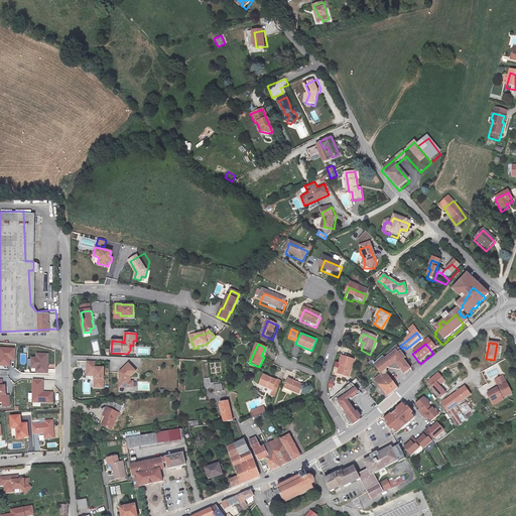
[(311,352),(298,346),(294,356),(307,362),(311,352)]
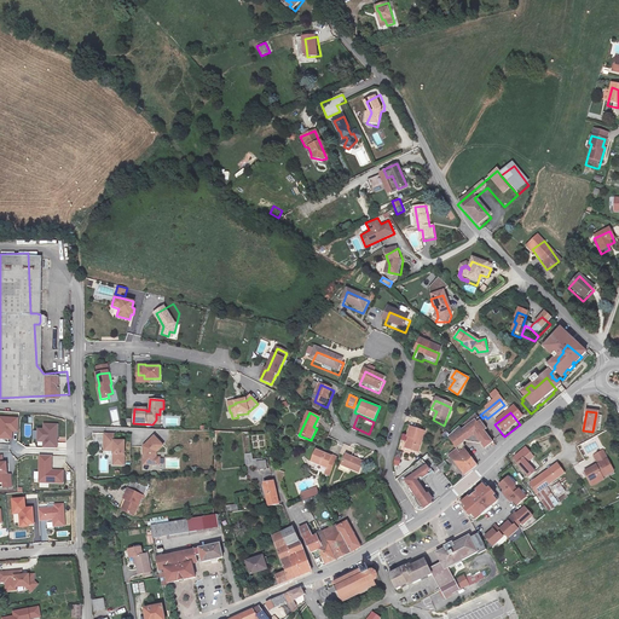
[(0,438),(12,439),(13,433),(18,433),(19,417),(0,416),(0,438)]
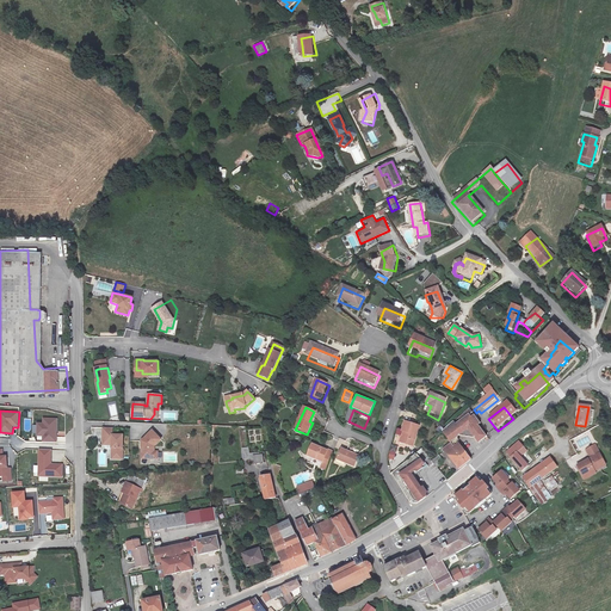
[(454,451),(458,448),(458,436),(471,438),(477,448),(487,440),(479,431),(480,430),(470,412),(446,431),(440,436),(450,448),(454,451)]
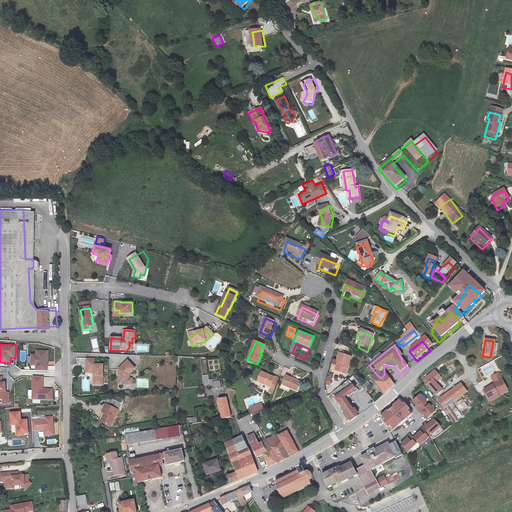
[(36,354),(31,354),(31,366),(36,366),(36,370),(48,370),(49,351),(36,350),(36,354)]
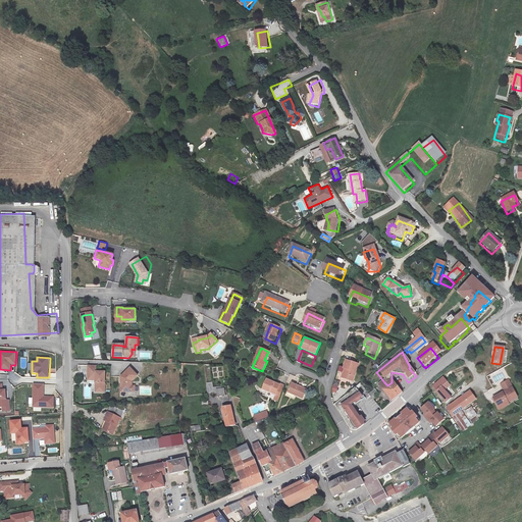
[(345,373),(342,382),(351,385),(357,366),(345,362),(341,371),(345,373)]
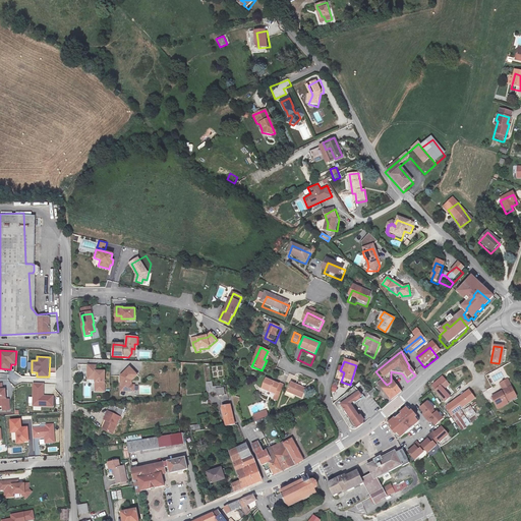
[(96,364),(89,364),(88,379),(94,380),(94,374),(99,375),(98,380),(98,385),(100,387),(100,391),(104,391),(105,371),(96,371),(96,364)]
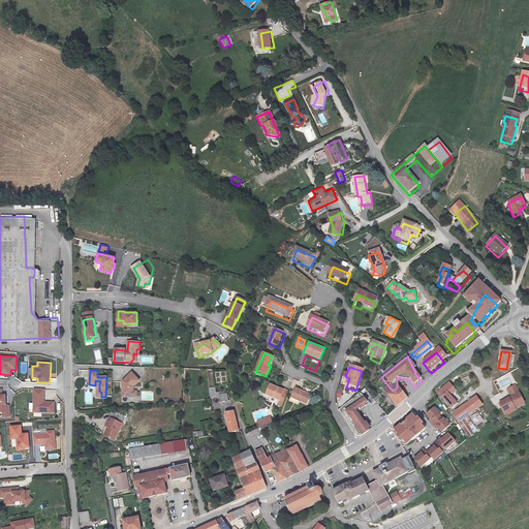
[(131,373),(123,381),(122,397),(133,397),(133,391),(133,385),(139,380),(131,373)]
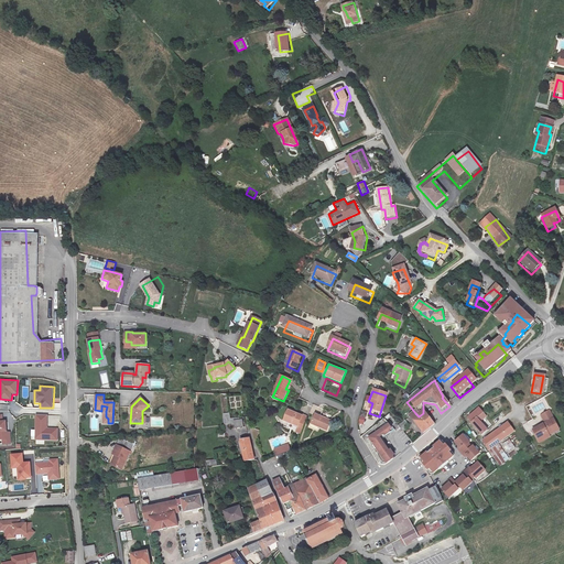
[(546,410),(539,414),(542,422),(530,429),(535,437),(545,432),(546,434),(556,427),(546,410)]
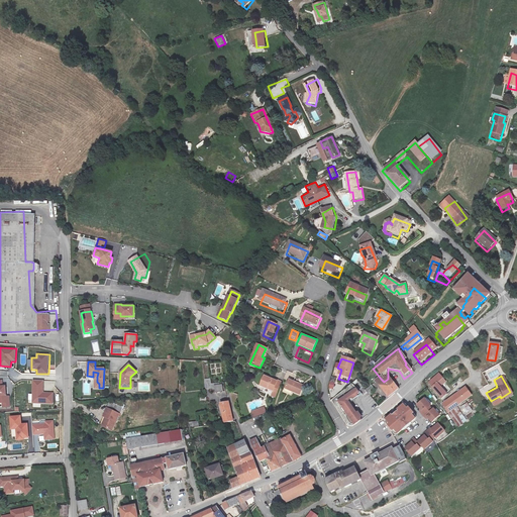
[(278,383),(265,377),(261,386),(273,392),(278,383)]
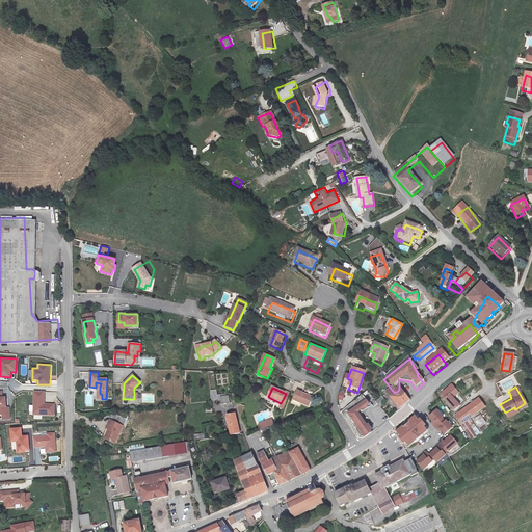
[(3,397),(3,391),(0,390),(0,415),(2,415),(2,420),(10,419),(9,407),(7,407),(6,396),(3,397)]
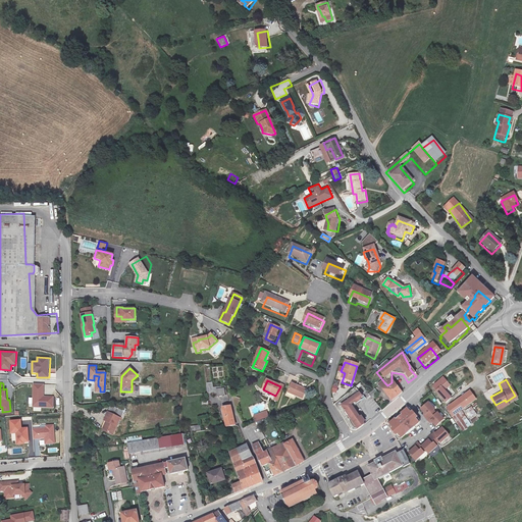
[(401,396),(392,382),(387,385),(384,382),(378,388),(390,405),(401,396)]
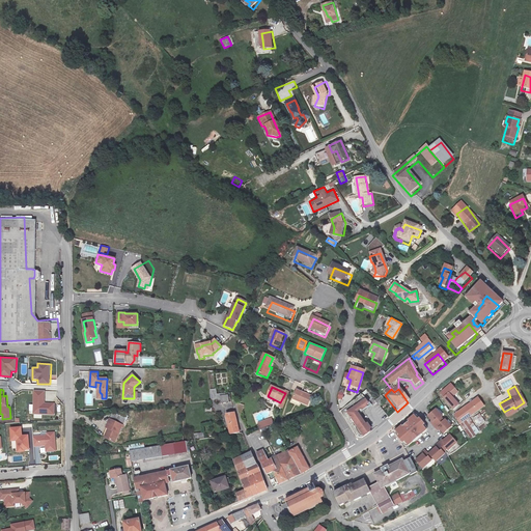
[(46,391),(34,391),(33,414),(55,415),(55,404),(45,403),(46,391)]
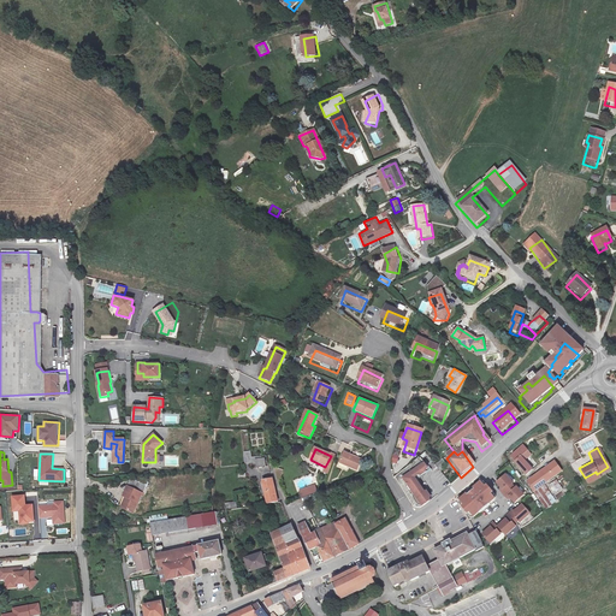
[(361,461),(343,454),(338,463),(355,472),(361,461)]
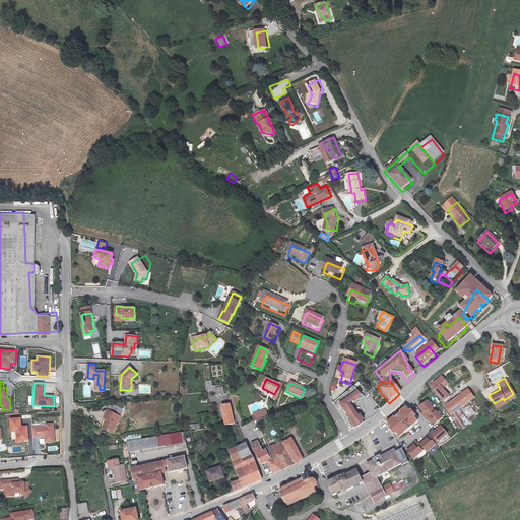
[(447,396),(437,386),(432,390),(442,401),(447,396)]
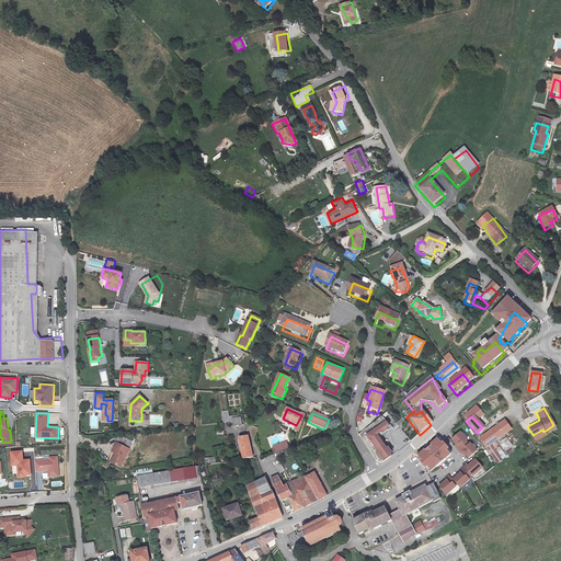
[(386,420),(361,434),(377,461),(381,462),(389,458),(376,436),(390,427),(386,420)]
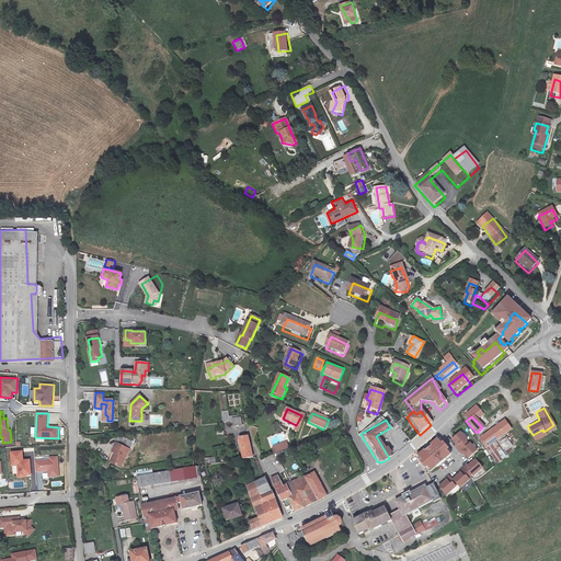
[(503,421),(478,438),(484,446),(510,428),(503,421)]
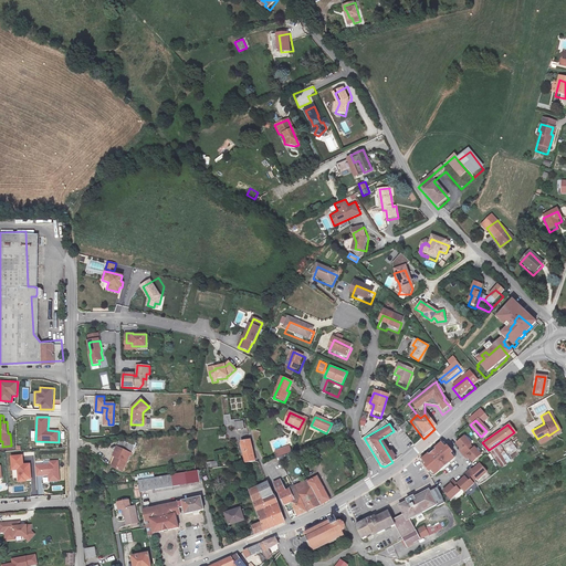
[(379,440),(392,462),(395,461),(384,441),(396,433),(394,431),(379,440)]
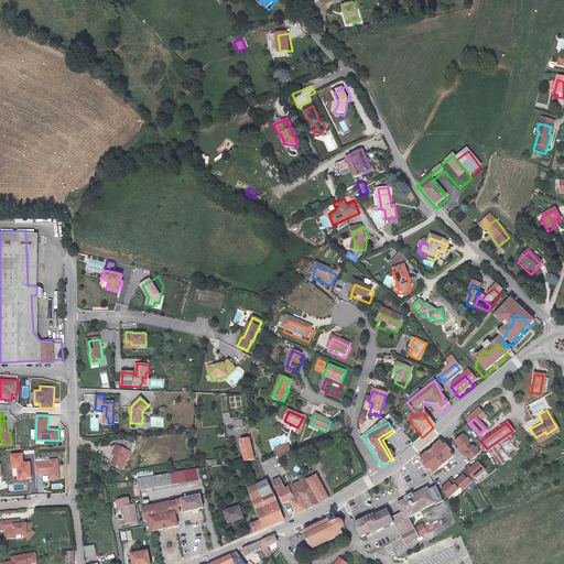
[(546,434),(545,432),(535,437),(538,441),(548,435),(546,434)]
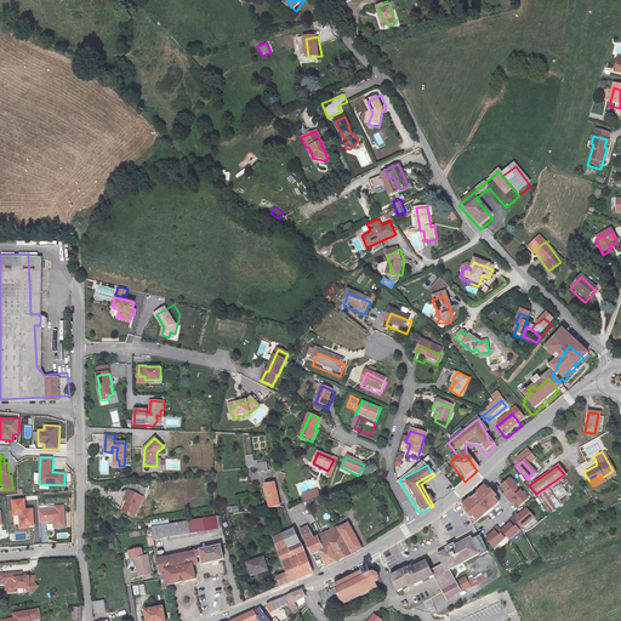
[(519,506),(528,497),(520,489),(518,490),(513,485),(514,484),(508,477),(499,485),(505,491),(503,493),(512,501),(513,500),(519,506)]
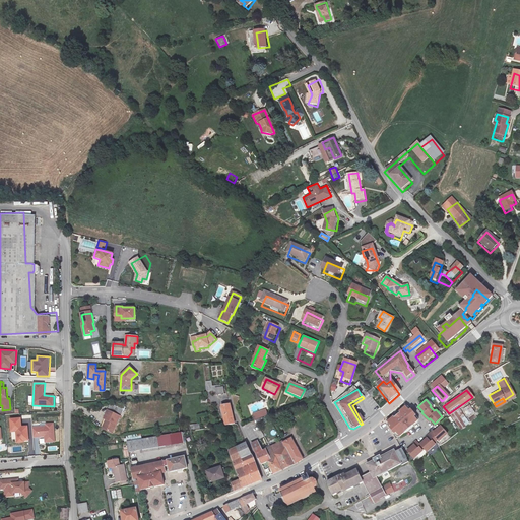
[(467,404),(464,406),(469,415),(473,412),(467,404)]
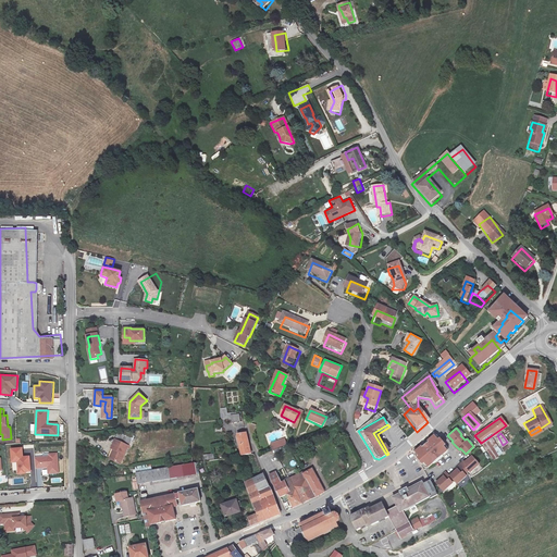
[(244,435),(236,436),(238,456),(247,455),(244,435)]
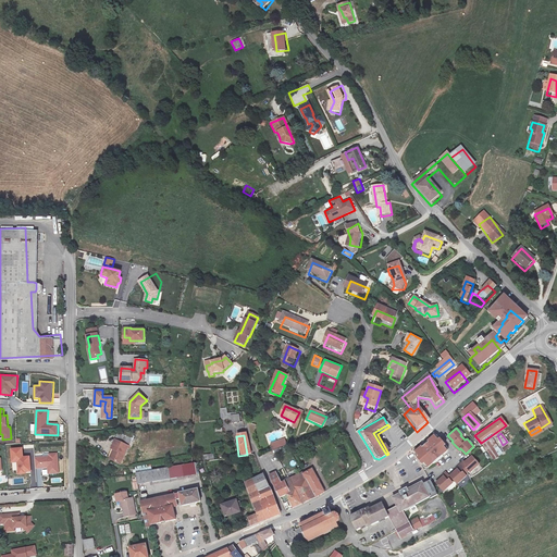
[(422,448),(421,447),(418,450),(415,453),(419,458),(417,459),(422,466),(424,463),(428,468),(433,465),(433,463),(442,456),(443,456),(447,452),(443,447),(445,446),(440,440),(437,441),(434,436),(428,442),(428,443),(422,448)]
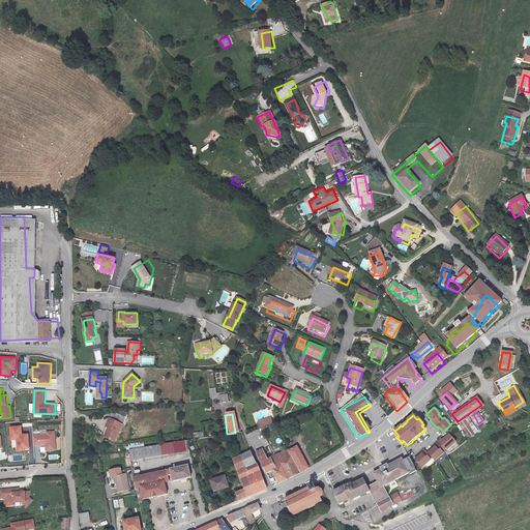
[(257,421),(259,428),(273,423),(271,417),(257,421)]
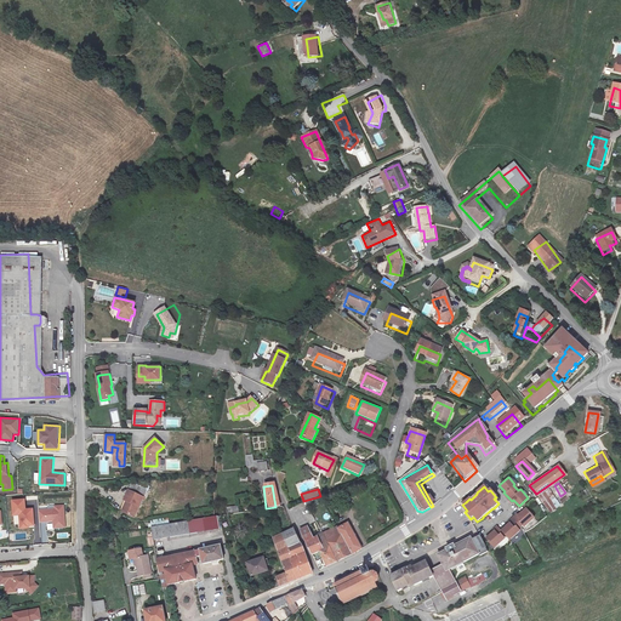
[(137,518),(147,497),(131,491),(123,511),(137,518)]
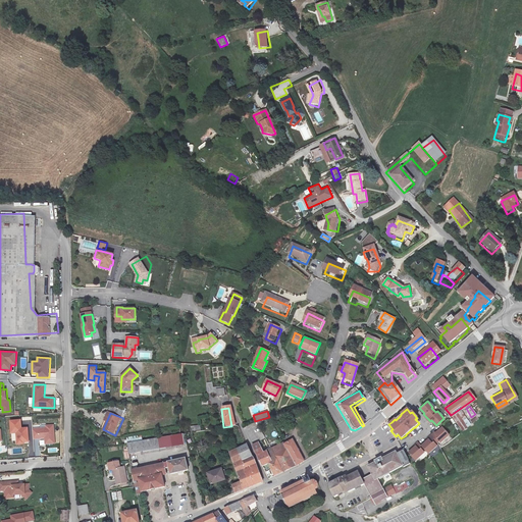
[(451,418),(461,432),(465,429),(455,415),(451,418)]
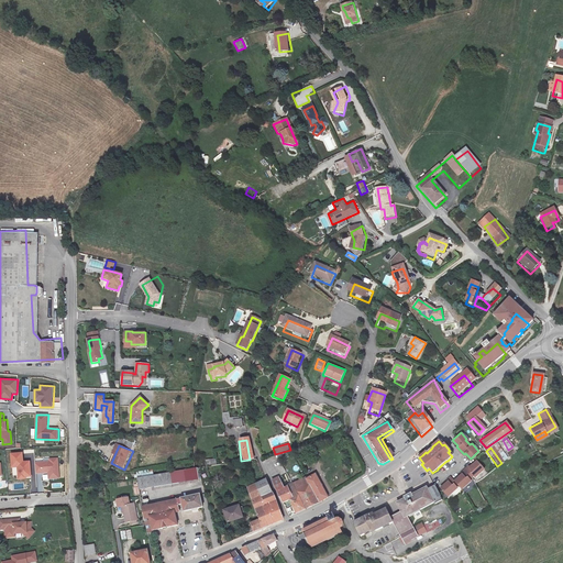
[(23,453),(10,454),(11,468),(18,468),(18,479),(26,478),(26,477),(31,476),(30,462),(24,462),(23,453)]
